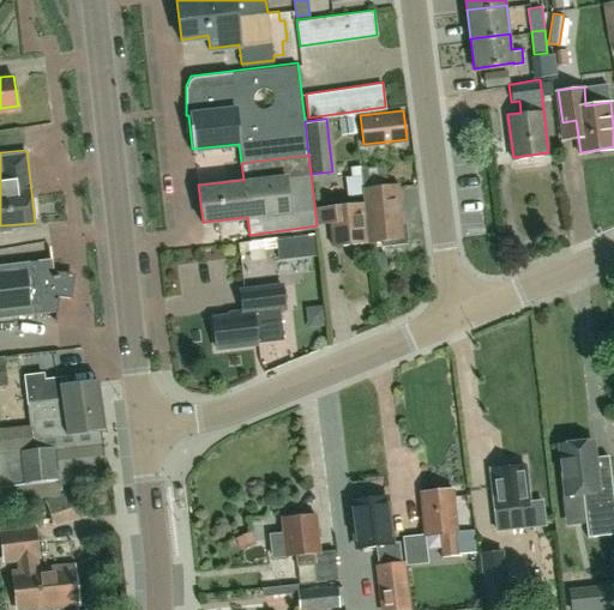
[(369,240),(383,239),(383,245),(408,242),(405,222),(402,222),(397,183),(362,187),(363,201),(365,201),(369,240)]
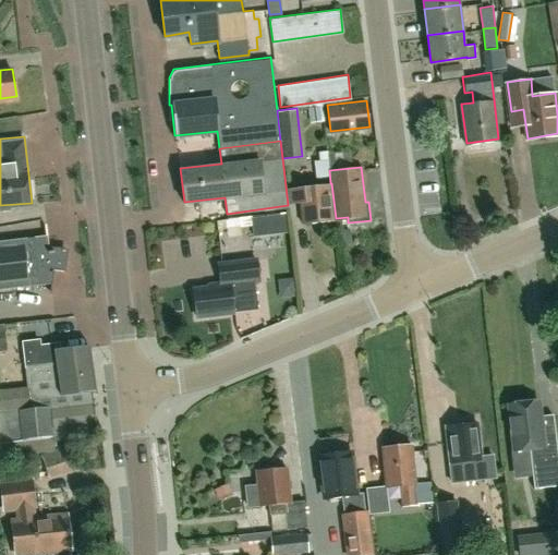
[(331,183),(330,183),(299,186),(302,222),(336,218),(331,183)]
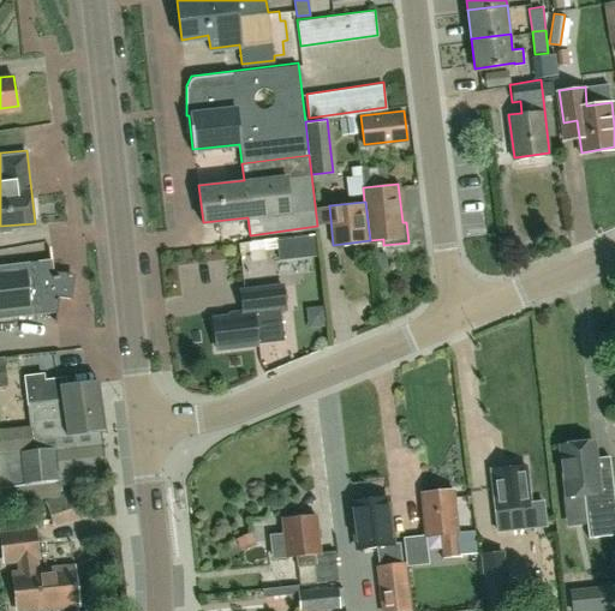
[(315,235),(284,237),(285,261),(316,258),(315,235)]
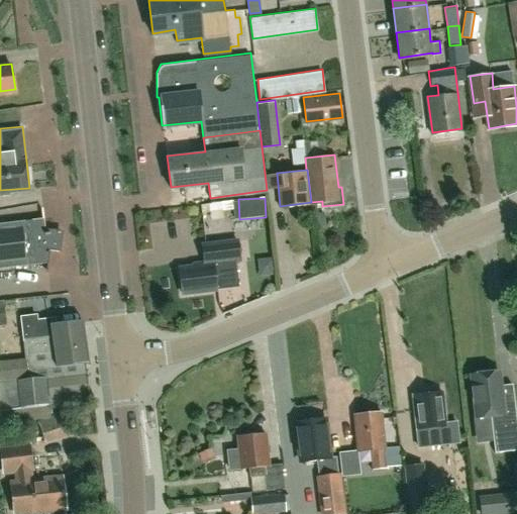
[(209,204),(211,235),(239,233),(237,202),(209,204)]
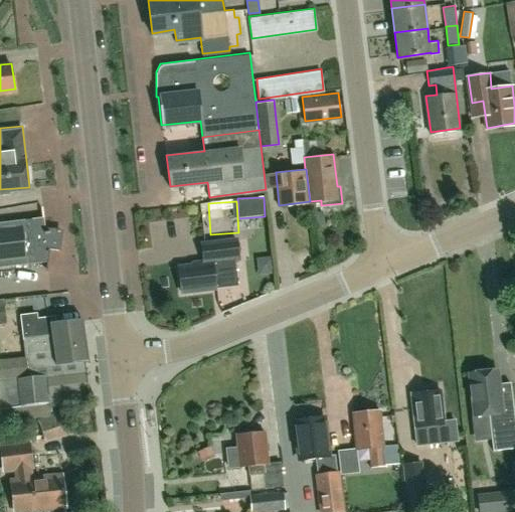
[(44,216),(0,221),(0,266),(48,261),(50,241),(49,231),(45,231),(44,216)]
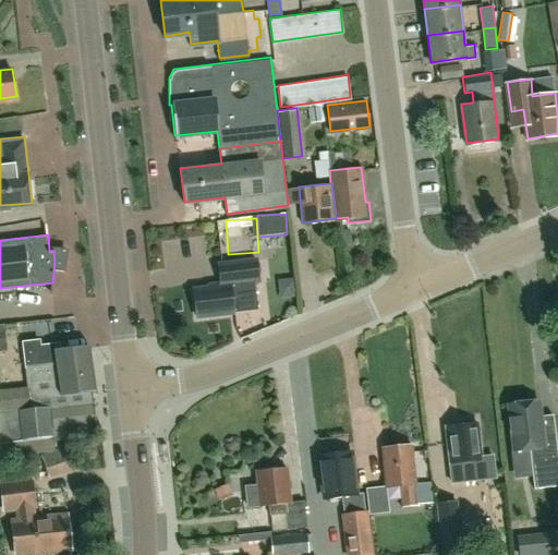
[(257,308),(254,281),(261,280),(257,256),(217,261),(219,282),(209,284),(209,286),(194,288),(197,314),(234,310),(234,311),(257,308)]
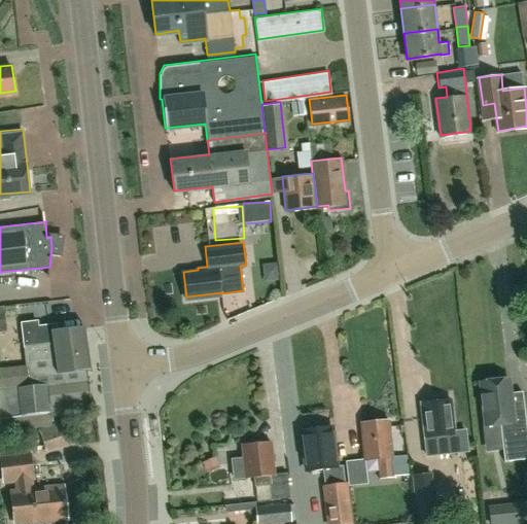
[(50,423),(49,415),(63,414),(61,402),(49,403),(47,388),(88,382),(85,369),(90,368),(84,325),(54,330),(53,323),(38,325),(37,320),(21,321),(27,364),(0,368),(0,428),(1,429),(0,428),(0,439),(3,438),(23,433),(23,428),(50,424),(50,423)]
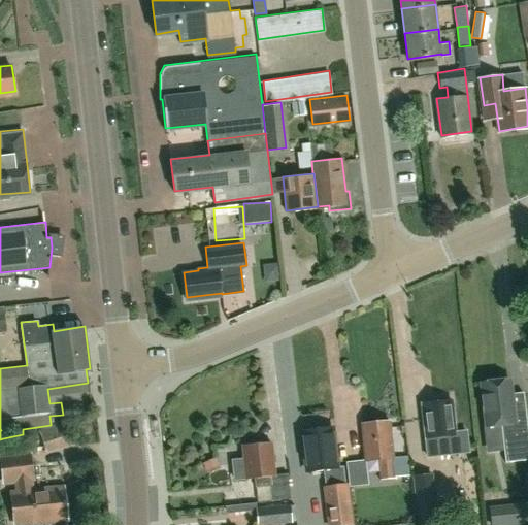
[(508,379),(481,382),(486,425),(500,423),(504,461),(527,458),(527,444),(524,409),(512,411),(508,379)]
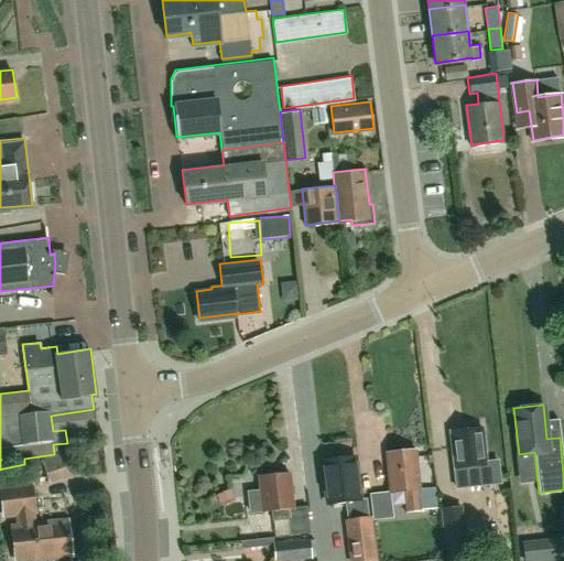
[(476,422),(465,423),(463,427),(463,428),(449,430),(453,465),(469,464),(473,497),(488,496),(480,427),(478,427),(478,424),(476,422)]
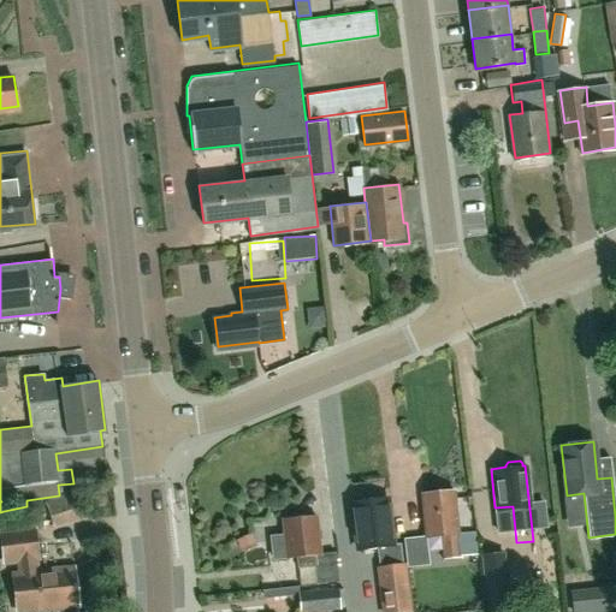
[(460,556),(474,553),(472,530),(457,532),(454,489),(420,492),(425,535),(440,534),(443,557),(460,556)]
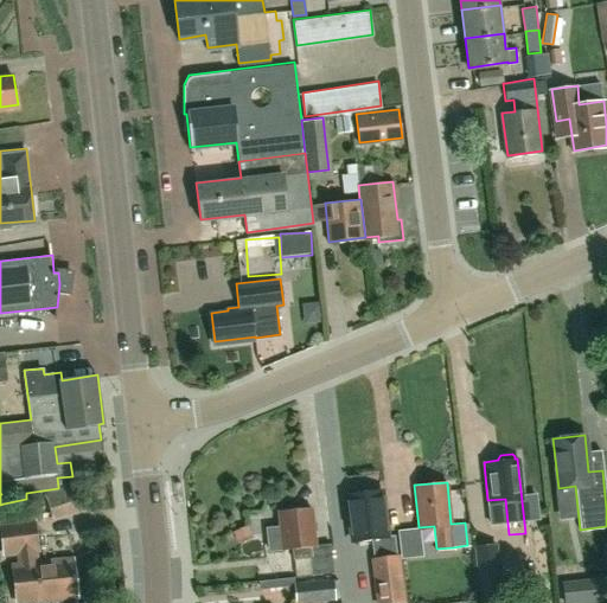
[(44,494),(50,512),(82,501),(76,483),(44,494)]
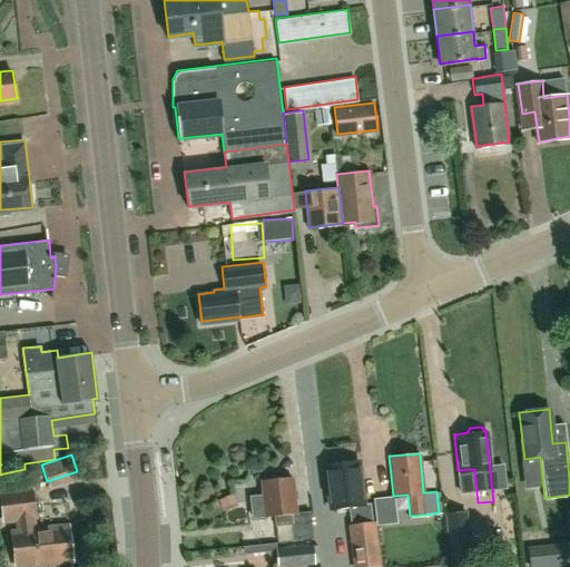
[(331,507),(362,504),(356,459),(325,462),(331,507)]
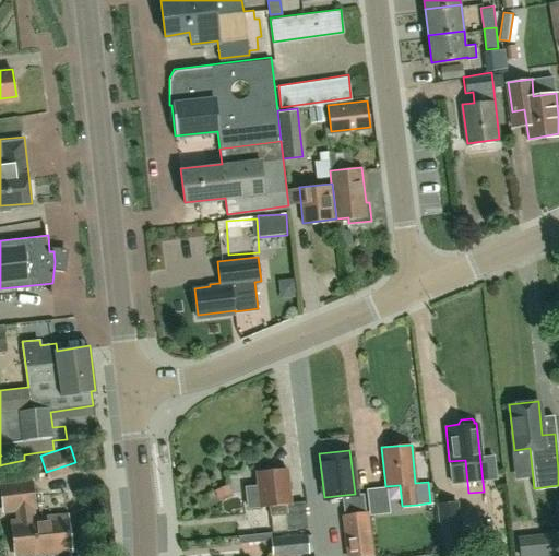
[(287,527),(306,525),(304,499),(290,500),(287,465),(256,470),(257,477),(245,478),(247,503),(259,501),(259,503),(269,503),(270,511),(285,510),(287,527)]
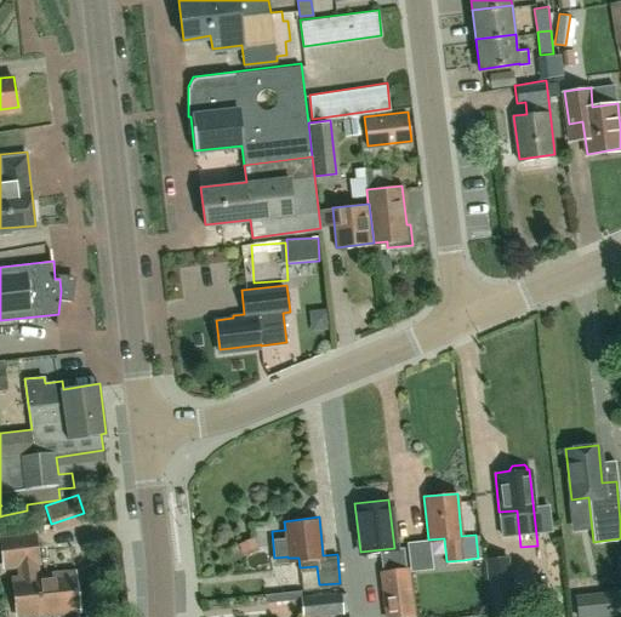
[(0,526),(0,533),(3,533),(5,563),(21,561),(22,573),(13,575),(18,613),(38,611),(38,616),(80,616),(75,571),(58,572),(58,570),(36,572),(35,558),(39,556),(35,530),(36,530),(35,518),(0,521),(0,526)]
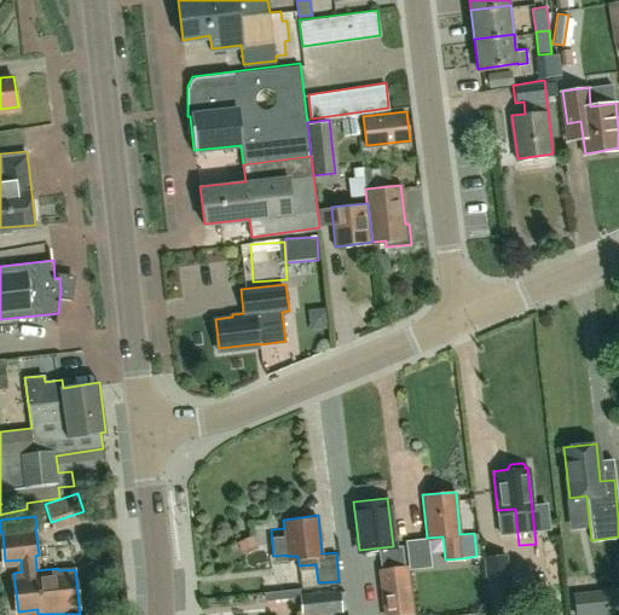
[(503,553),(485,556),(491,597),(492,614),(510,614),(509,595),(503,553)]
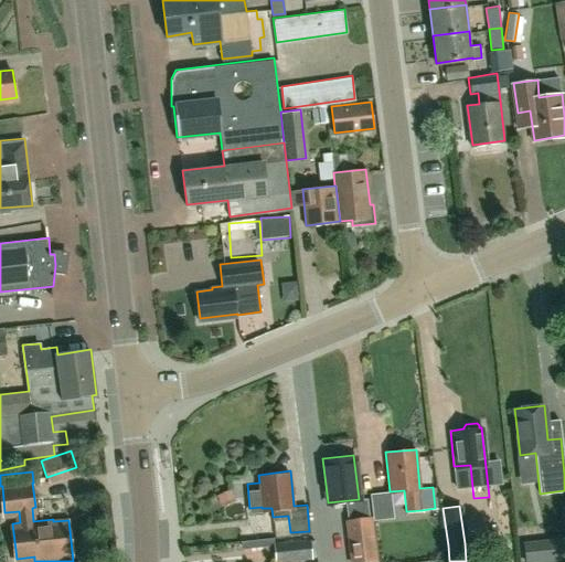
[(350,561),(372,561),(379,561),(373,516),(344,519),(350,561)]
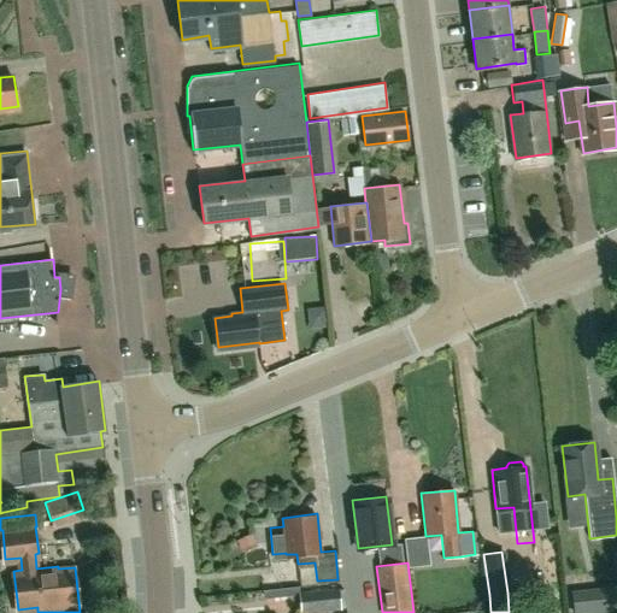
[(301,612),(341,608),(339,587),(299,591),(301,612)]
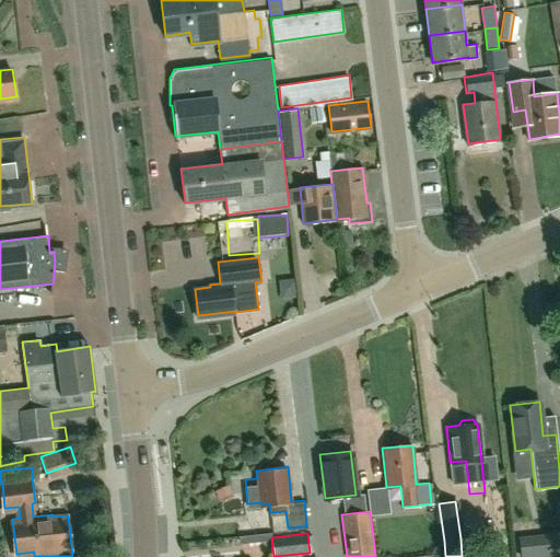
[(536,556),(550,556),(548,534),(517,537),(518,556),(536,556)]
